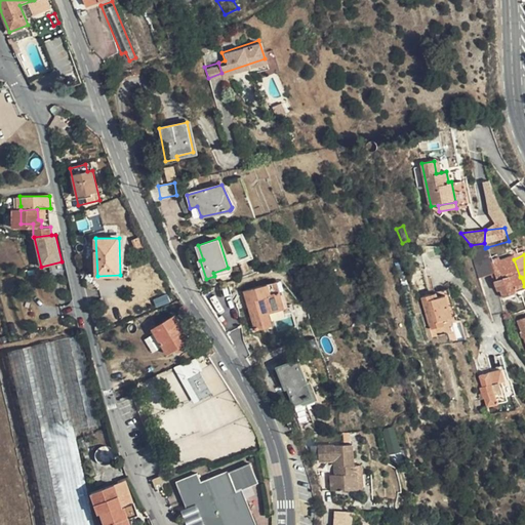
[(428,277),(422,259),(412,263),(417,280),(428,277)]
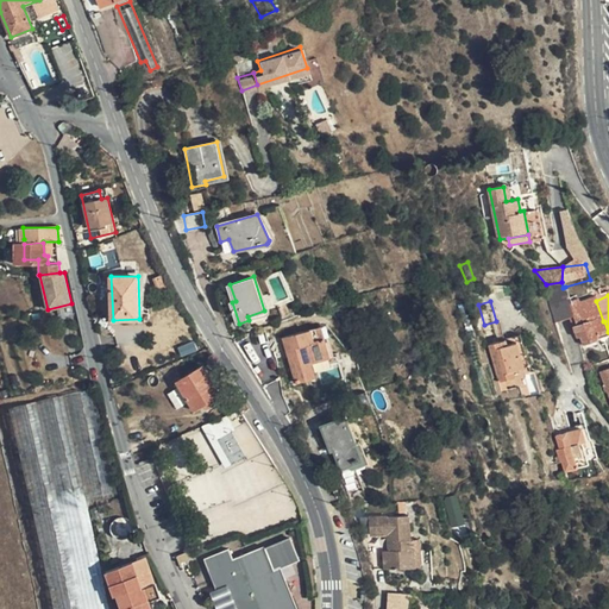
[(564,327),(571,324),(567,314),(573,313),(571,305),(570,301),(557,306),(564,327)]
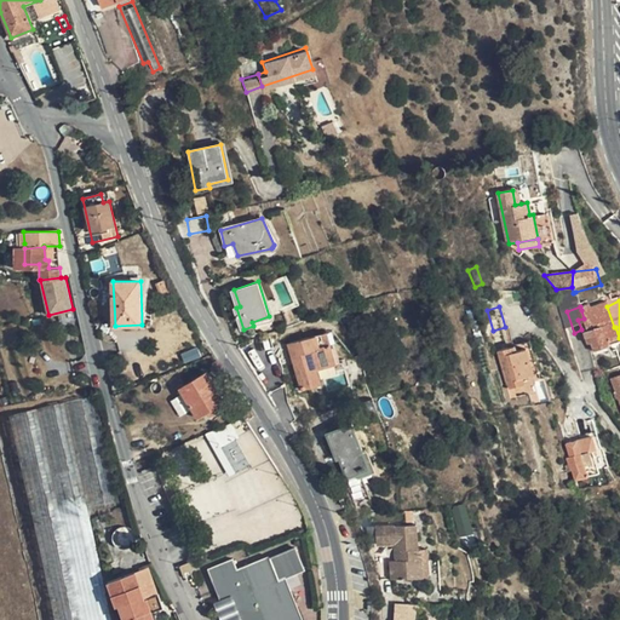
[(590,337),(586,338),(590,350),(595,349),(598,356),(609,352),(608,348),(619,343),(619,338),(615,327),(614,327),(607,306),(593,311),(591,308),(581,310),(584,319),(578,320),(581,329),(583,329),(587,327),(590,337)]
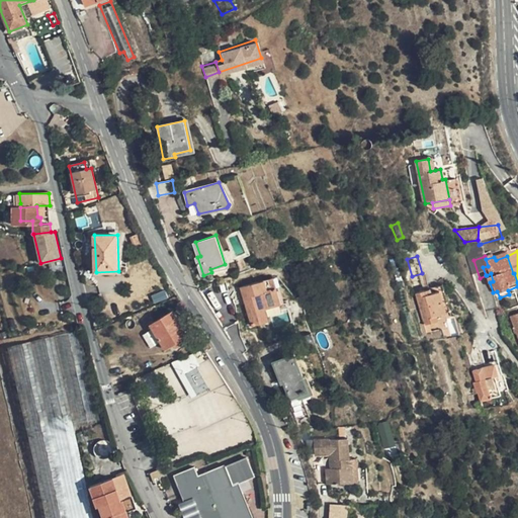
[(280,304),(274,286),(270,287),(267,278),(240,287),(248,313),(264,309),(280,304)]
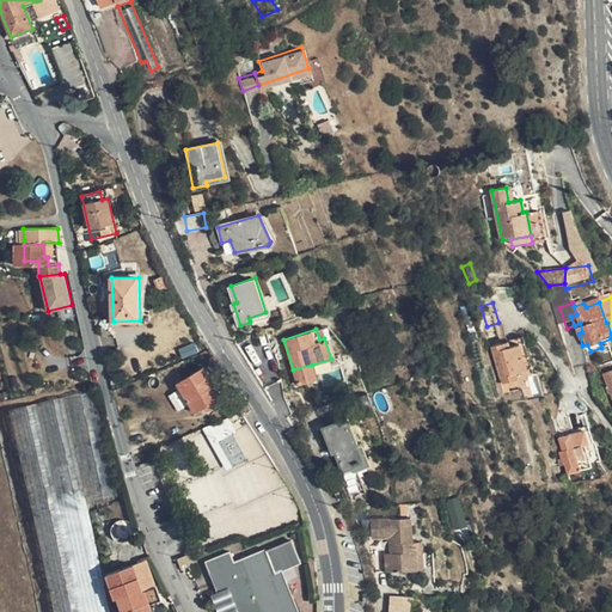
[(196,343),(182,349),(185,356),(200,350),(196,343)]
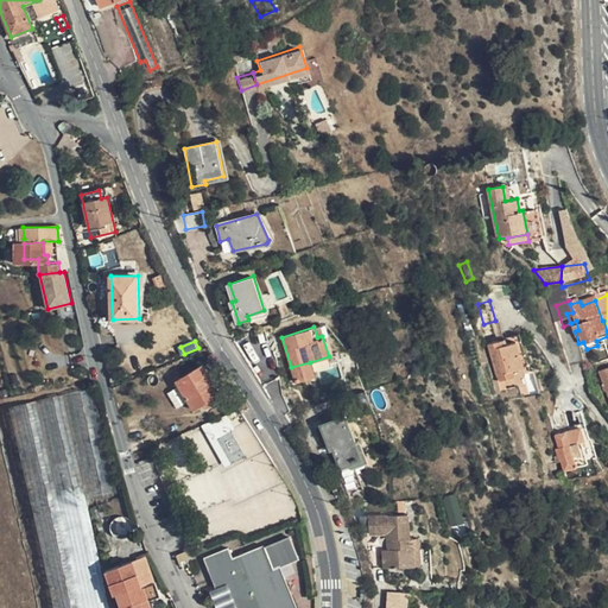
[(514,378),(526,374),(519,348),(508,350),(502,353),(501,347),(489,349),(500,386),(517,384),(514,378)]
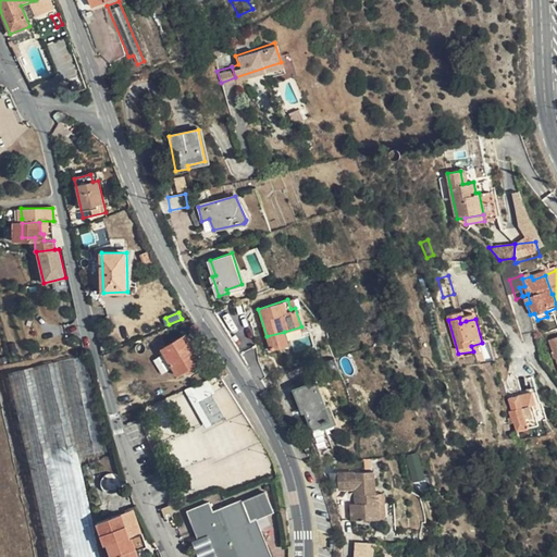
[(287,345),(284,332),(267,336),(271,349),(287,345)]
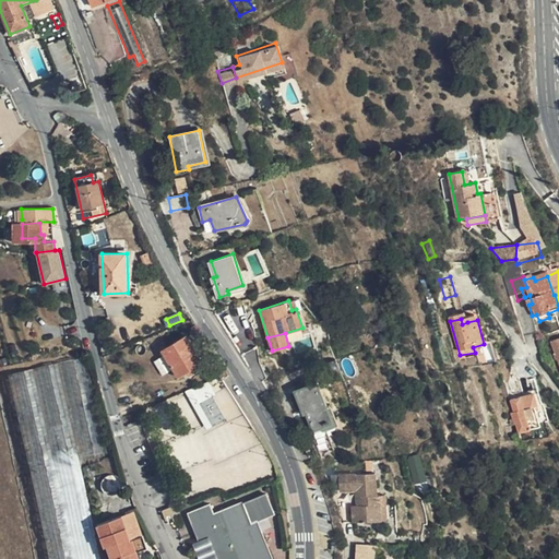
[(162,336),(144,343),(149,353),(165,345),(162,336)]
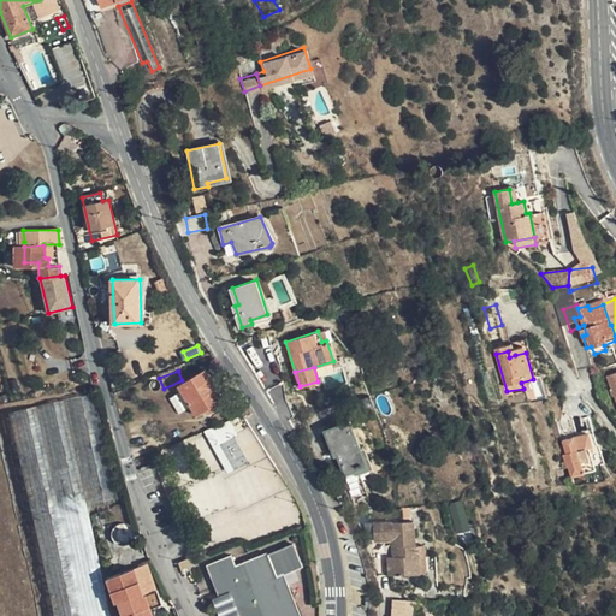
[(207,410),(213,407),(223,401),(206,371),(178,386),(196,415),(207,410)]
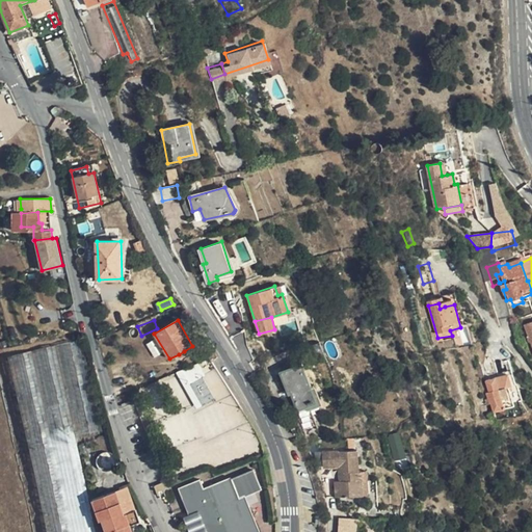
[(459,334),(462,333),(460,327),(450,330),(452,336),(459,334)]
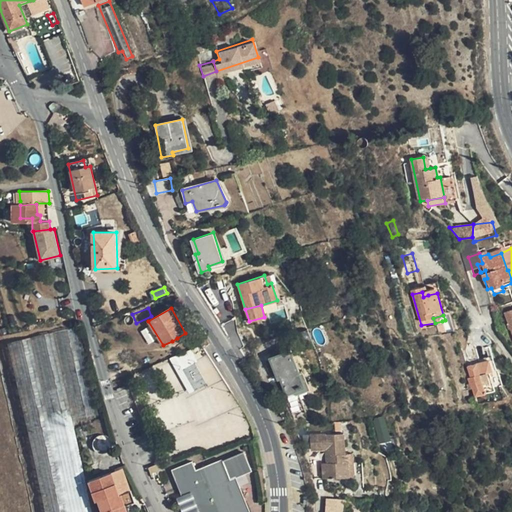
[(252,354),(248,345),(239,350),(236,351),(243,362),(246,357),(252,354)]
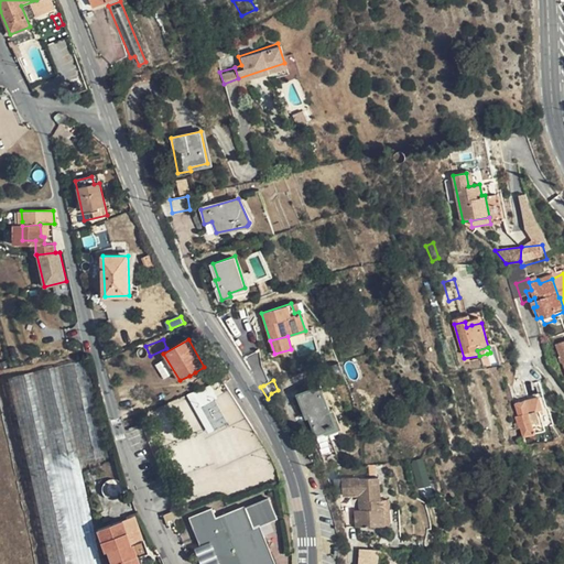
[(337,429),(320,387),(299,396),(307,420),(311,419),(318,436),(337,429)]
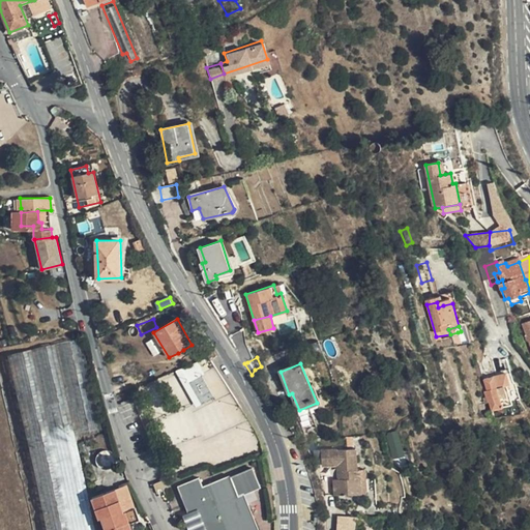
[(200,376),(185,383),(198,406),(212,399),(200,376)]
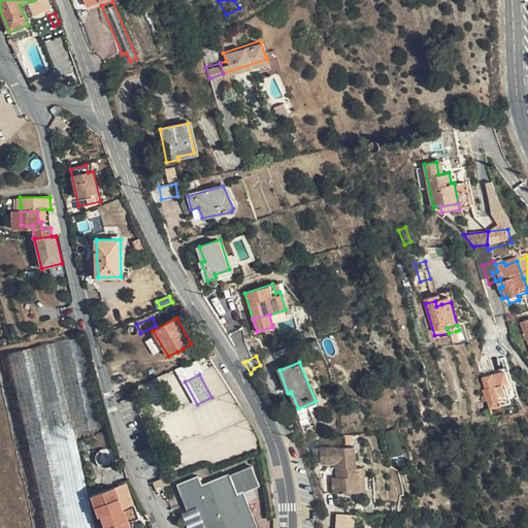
[(504,376),(483,383),(486,394),(483,396),(485,406),(487,406),(489,414),(509,407),(505,389),(507,388),(504,376)]
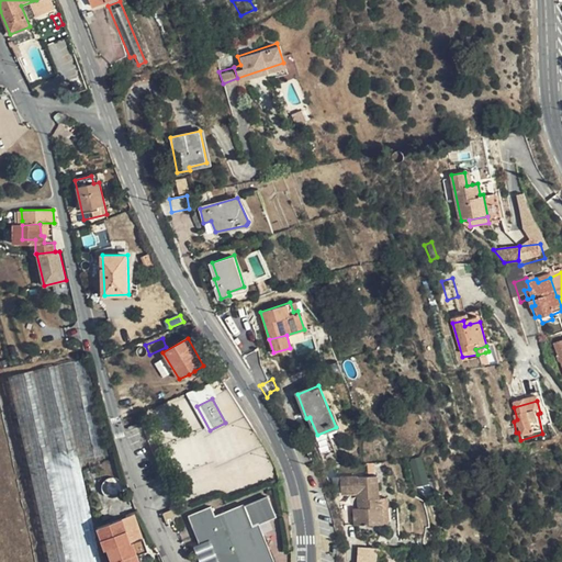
[(359,492),(379,491),(379,475),(341,479),(341,493),(359,492)]
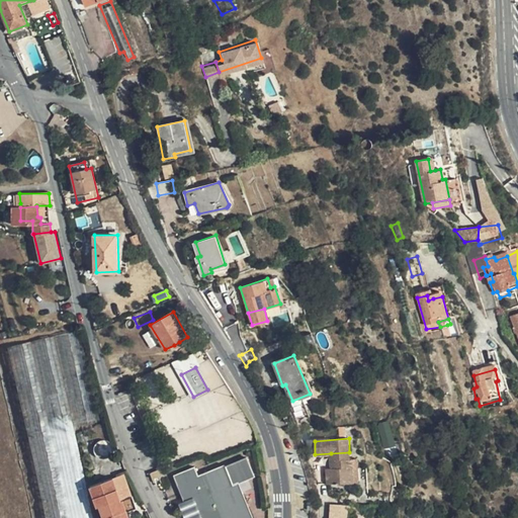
[(334,468),(332,468),(327,468),(328,484),(353,483),(352,467),(357,467),(357,459),(349,459),(349,452),(331,453),(331,460),(334,460),(334,468)]
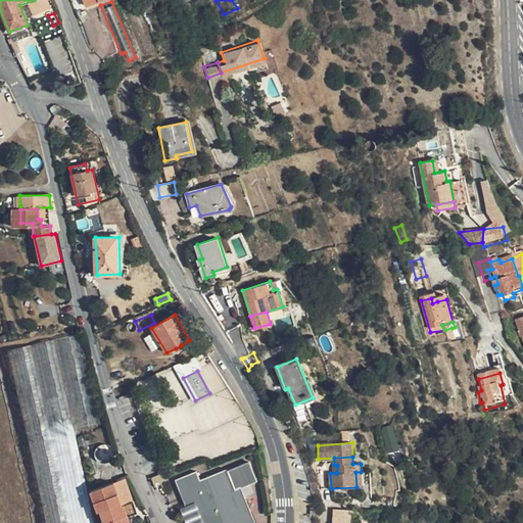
[(181,522),(255,522),(241,487),(257,478),(246,461),(198,479),(195,471),(174,482),(184,508),(177,512),(181,522)]
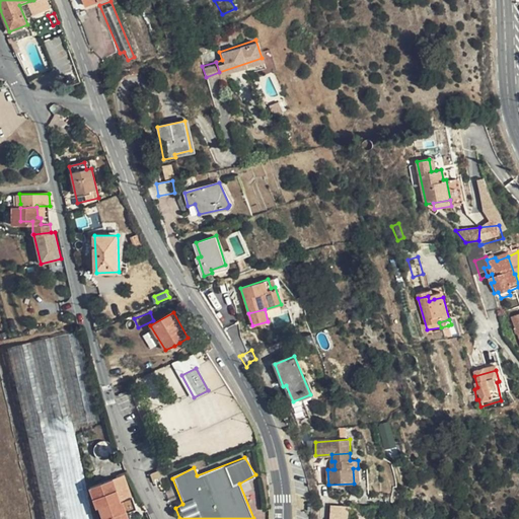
[(162,470),(149,474),(154,487),(166,482),(162,470)]
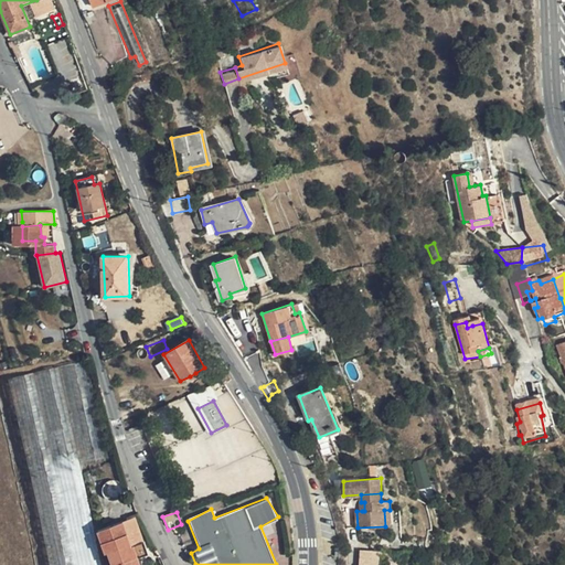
[(145,541),(137,518),(124,522),(131,546),(145,541)]
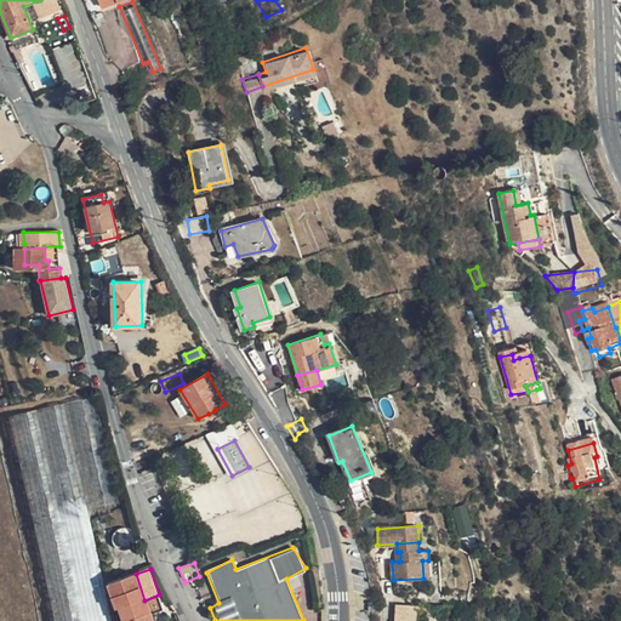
[(164,609),(159,594),(144,600),(136,574),(109,584),(117,605),(120,605),(125,620),(155,620),(154,613),(164,609)]
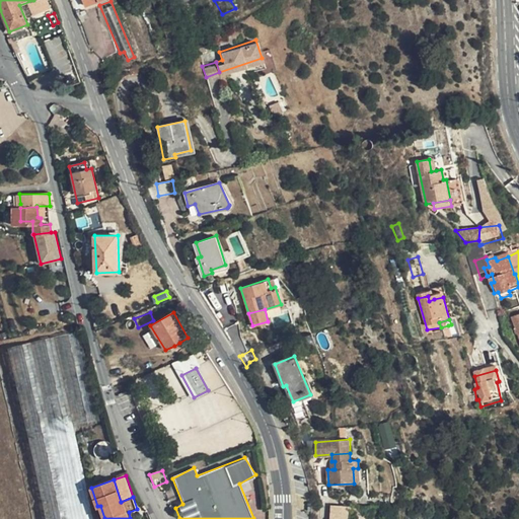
[(330,518),(350,518),(350,504),(330,505),(330,518)]
